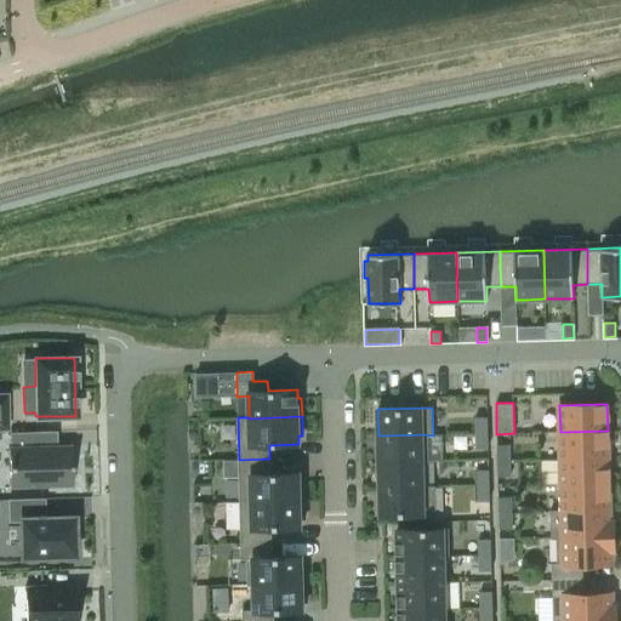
[(476,417),(476,433),(488,433),(488,417),(476,417)]
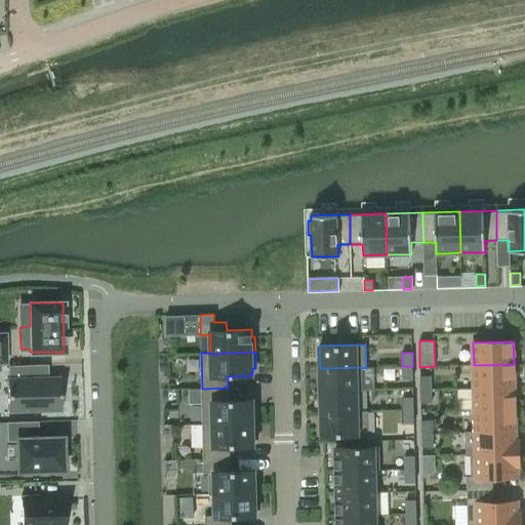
[(514,364),(474,365),(474,388),(514,387),(514,364)]
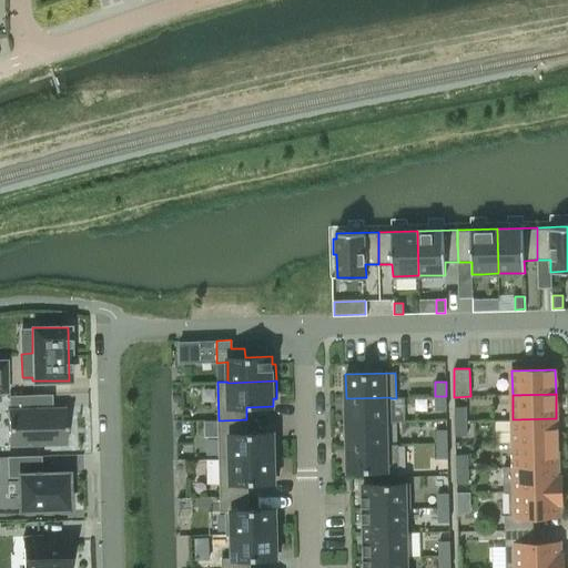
[(7,411),(8,446),(66,444),(63,409),(28,411),(28,396),(8,397),(8,411),(7,411)]
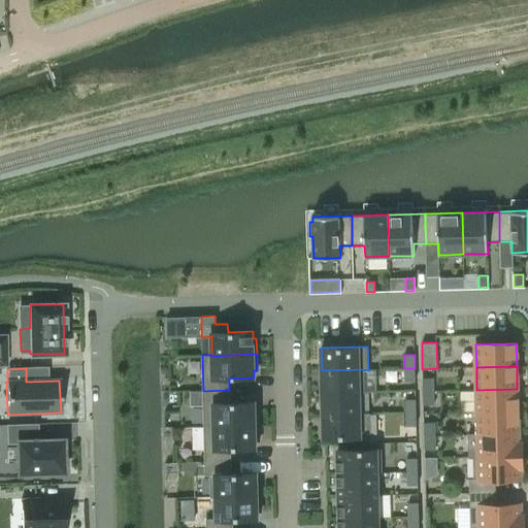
[(415,368),(404,368),(404,382),(415,382),(415,368)]
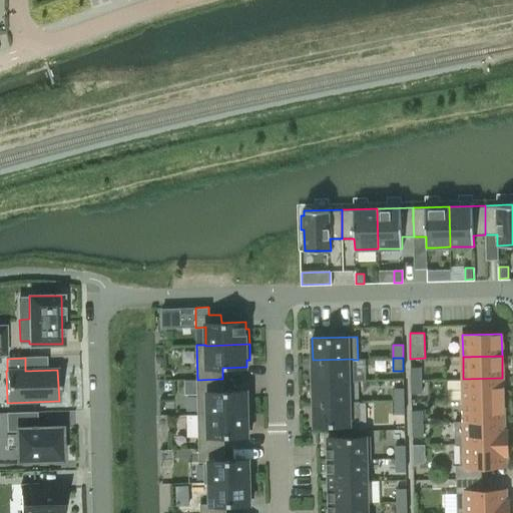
[(354,382),(353,360),(353,359),(313,360),(313,382),(349,381),(349,382),(354,382)]
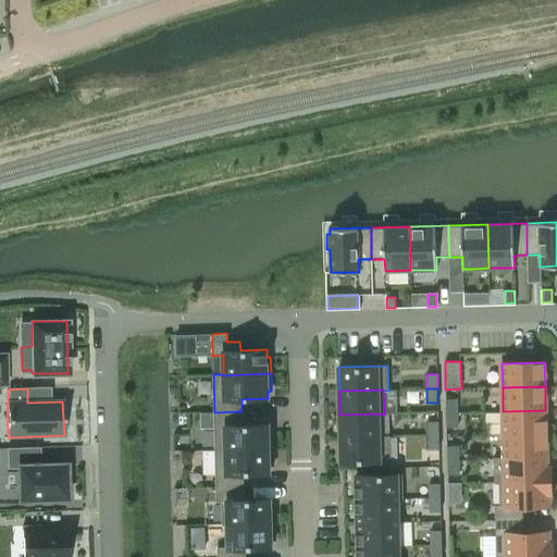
[(446,398),(446,412),(457,412),(457,398),(446,398)]
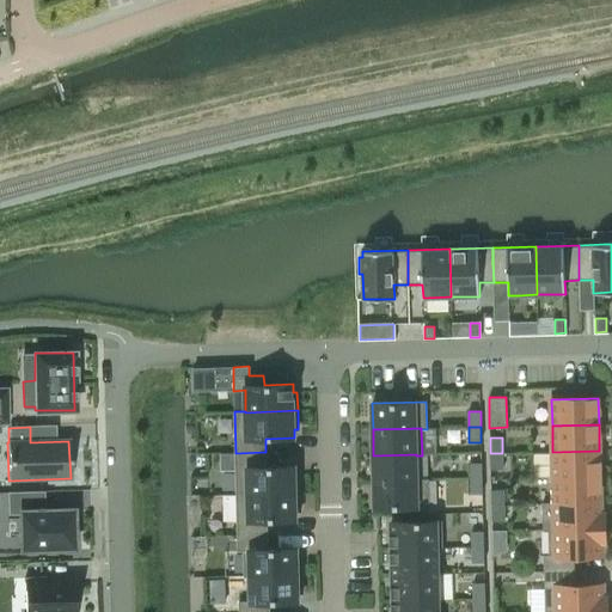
[(552,452),(554,478),(600,477),(599,451),(552,452)]
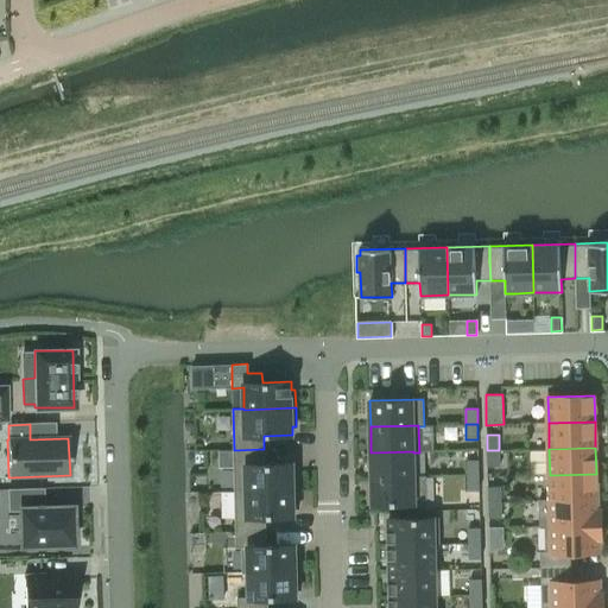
[(234,450),(220,450),(220,467),(234,467),(234,491),(297,489),(297,470),(292,470),(292,463),(264,463),(264,449),(234,450)]
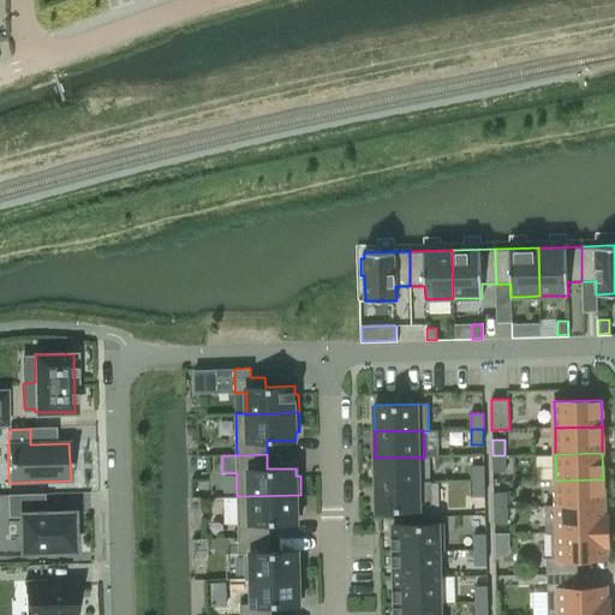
[(505,455),(493,455),(493,472),(506,471),(505,455)]
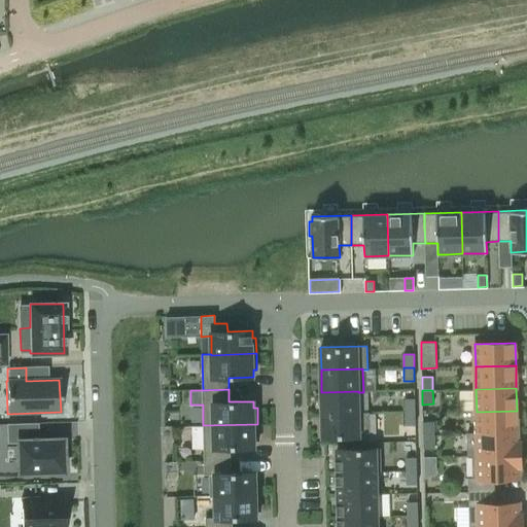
[(321,392),(322,414),(358,413),(358,412),(358,392),(358,391),(321,392)]
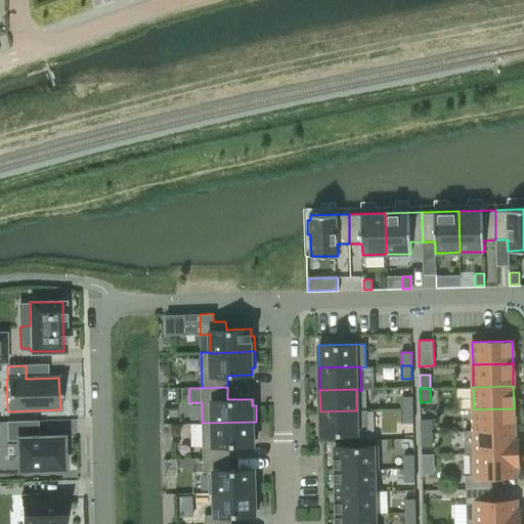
[(402,409),(412,409),(412,396),(402,396),(402,402),(402,409)]
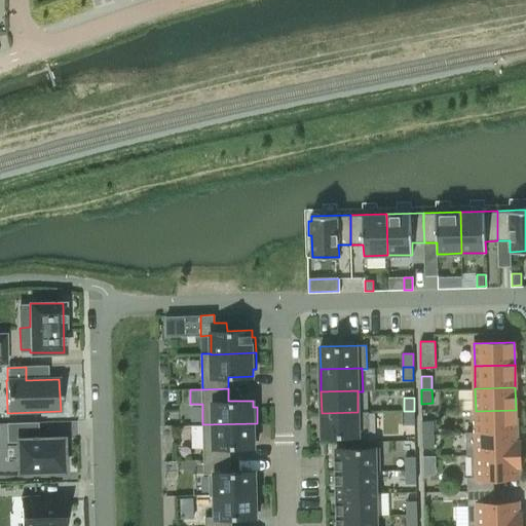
[(516,410),(476,411),(476,431),(476,433),(516,431),(516,410)]
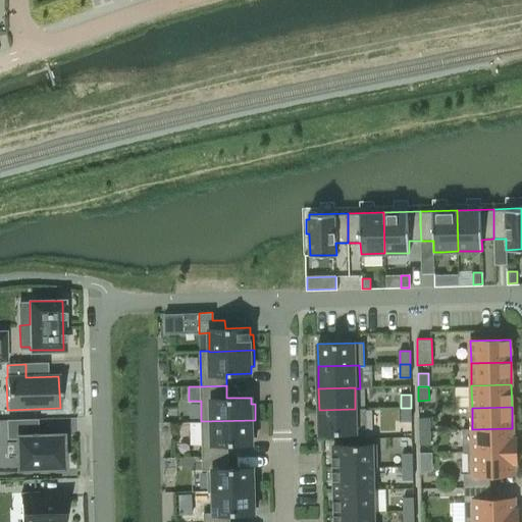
[(355,409),(319,410),(319,433),(366,432),(365,408),(355,408),(355,409)]
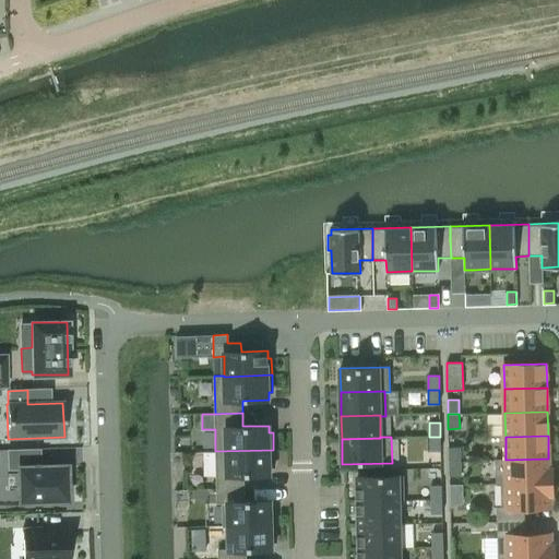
[(440,451),(440,437),(429,437),(429,451),(440,451)]
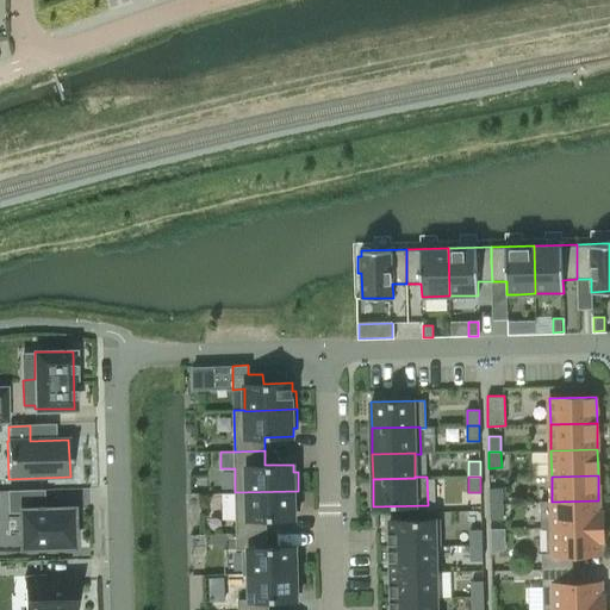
[(490,489),(490,504),(503,503),(502,487),(490,489)]
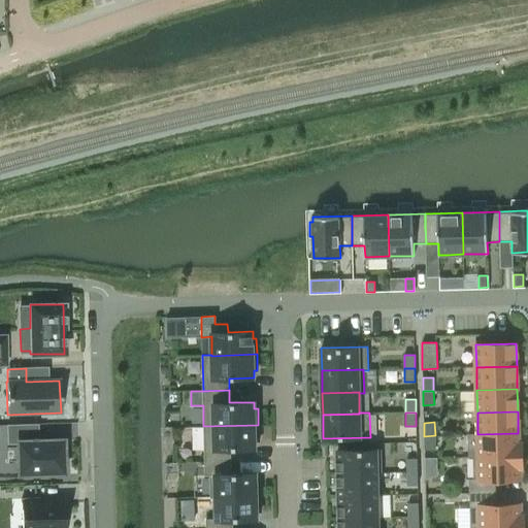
[(36,424),(7,425),(8,441),(17,440),(18,473),(63,472),(62,439),(37,440),(36,424)]
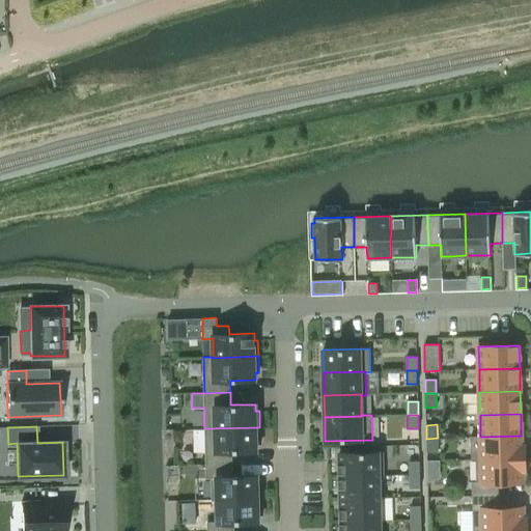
[(259,427),(204,428),(205,465),(232,464),(231,451),(256,451),(256,444),(260,444),(259,427)]
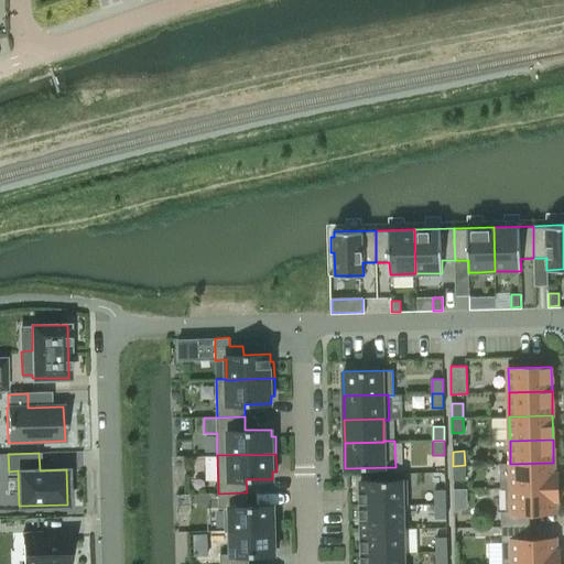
[(506,488),(557,487),(557,474),(554,474),(553,463),(510,464),(510,463),(499,464),(500,489),(506,489),(506,488)]
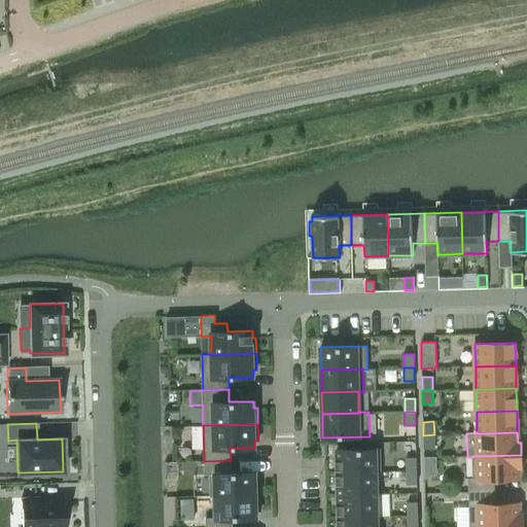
[(434,434),(423,435),(423,449),(434,449),(434,434)]
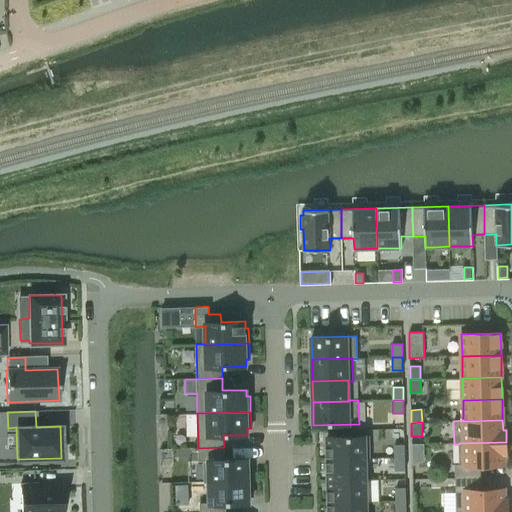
[(327,449),(327,459),(365,458),(365,459),(370,459),(370,449),(370,436),(327,437),(327,449)]
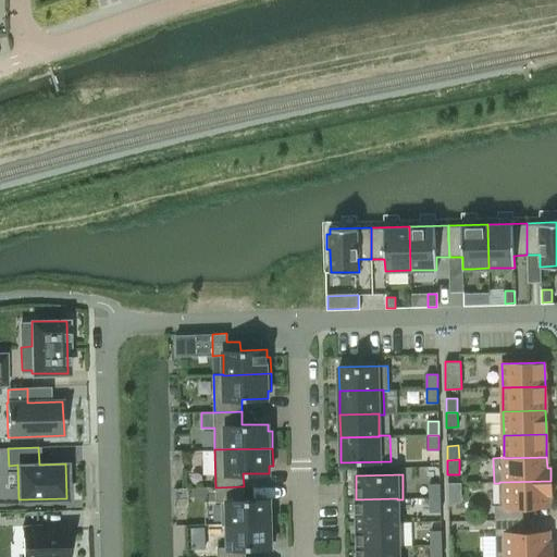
[(495,505),(495,520),(523,519),(522,506),(548,505),(547,494),(551,494),(551,489),(551,481),(499,482),(499,483),(499,489),(499,505),(495,505)]
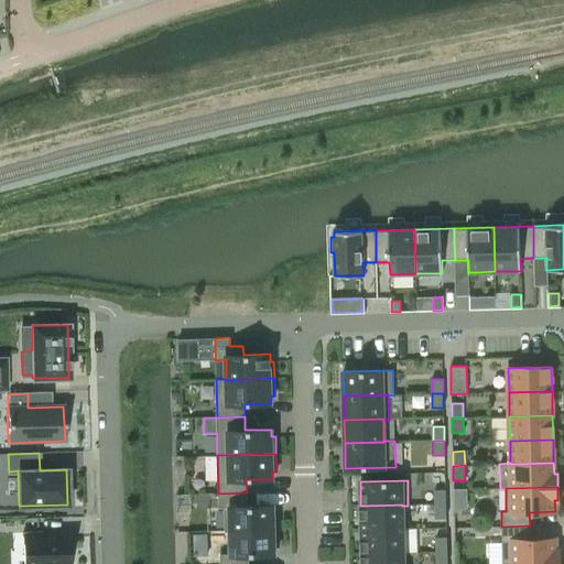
[(435,503),(446,503),(445,495),(445,489),(434,489),(434,495),(435,503)]
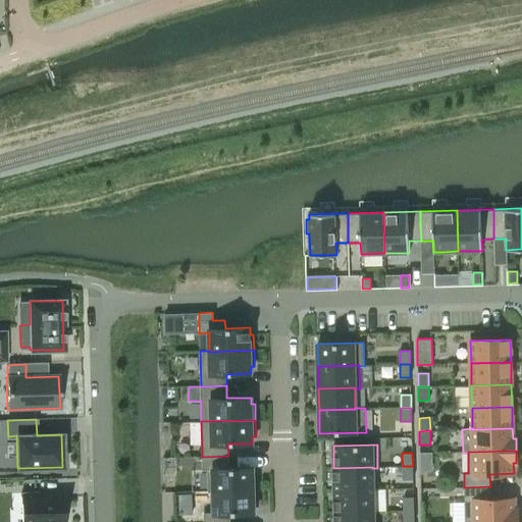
[(432,453),(420,453),(420,474),(432,469),(432,453)]
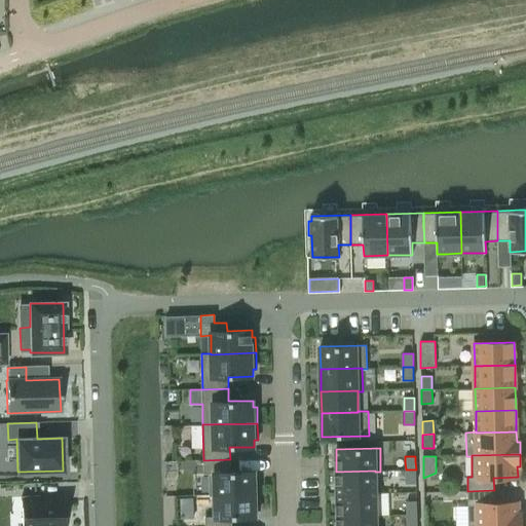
[(230,459),(203,460),(203,461),(204,474),(214,474),(215,495),(259,493),(259,478),(255,478),(255,471),(230,472),(230,461),(230,459)]
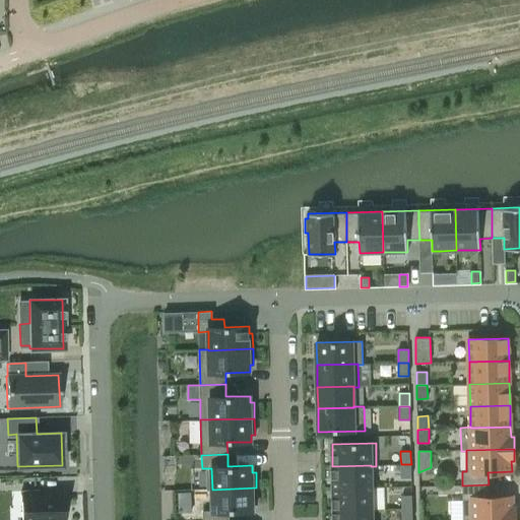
[(411,477),(411,464),(401,464),(401,477),(411,477)]
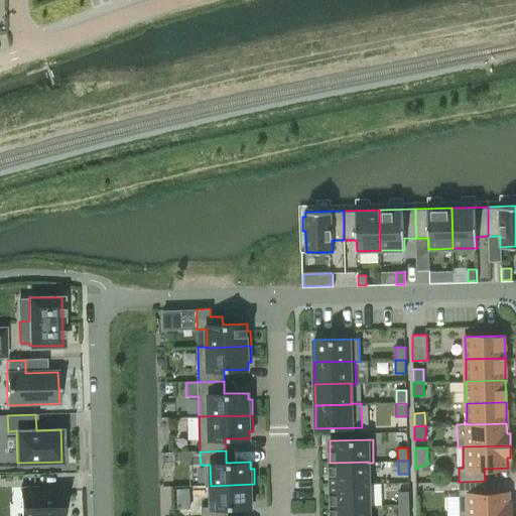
[(368,462),(330,463),(331,485),(369,484),(368,463),(368,462)]
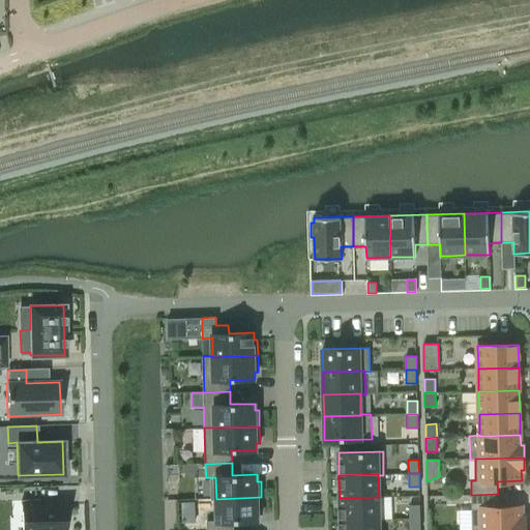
[(498,494),(471,495),(471,529),(501,529),(526,529),(525,518),(522,518),(522,506),(498,507),(498,494)]
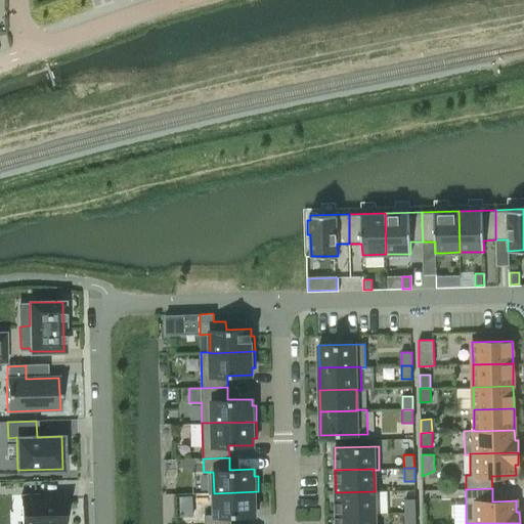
[(214,515),(205,515),(205,523),(230,523),(230,516),(255,515),(255,509),(259,508),(258,491),(214,493),(214,515)]
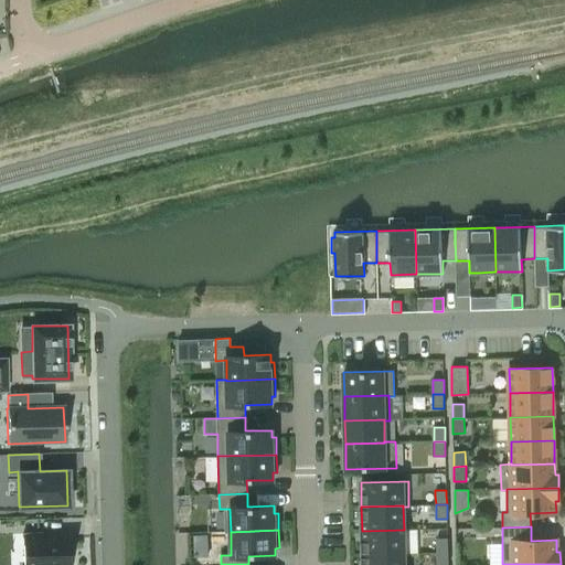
[(362,554),(404,553),(404,530),(362,531),(362,554)]
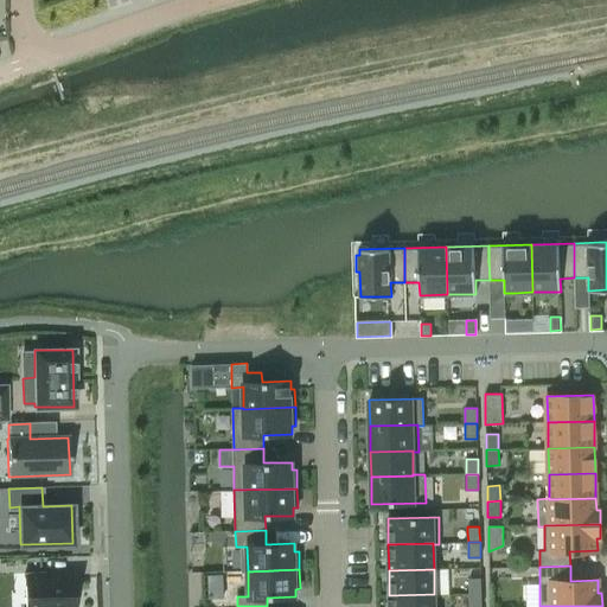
[(43,576),(24,577),(25,606),(74,606),(72,579),(43,580),(43,576)]
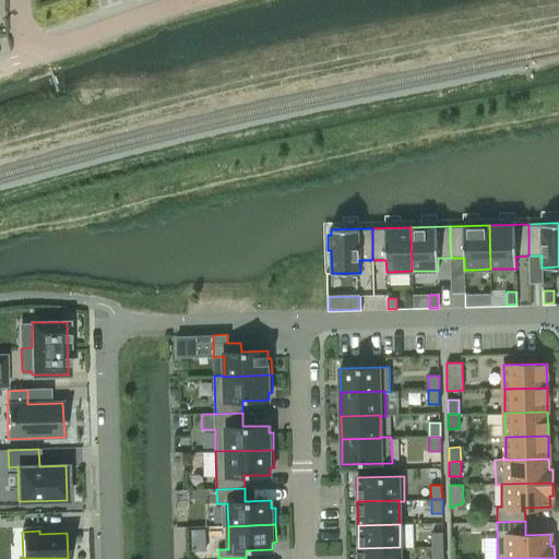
[(432,547),(443,546),(443,532),(431,533),(432,547)]
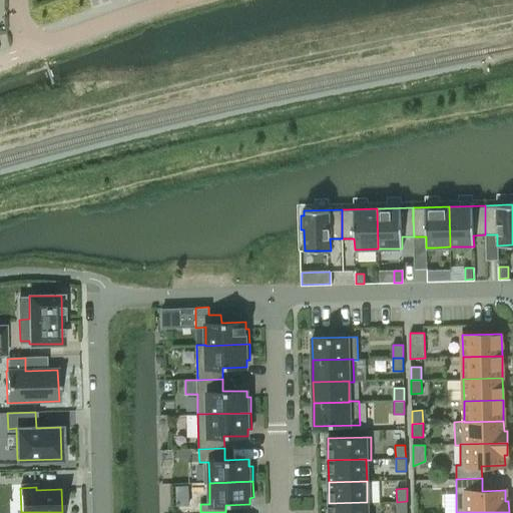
[(407,512),(407,501),(397,502),(397,512),(407,512)]
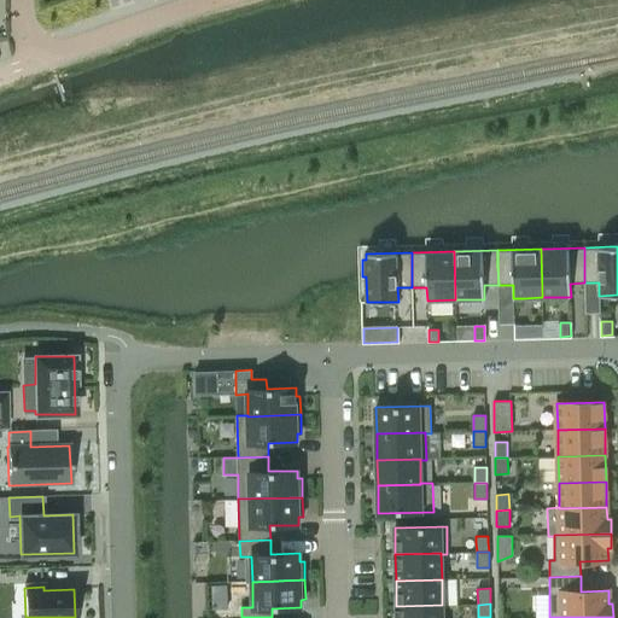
[(396,606),(396,617),(442,617),(442,605),(396,606)]
